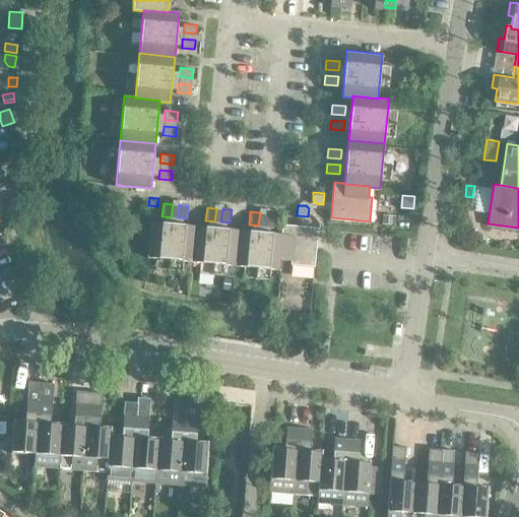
[(275,213),(268,213),(266,213),(264,227),(274,227),(275,213)]
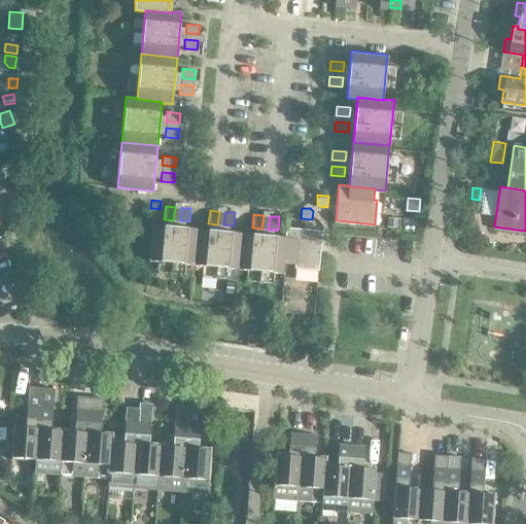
[(400,226),(401,217),(388,216),(388,225),(400,226)]
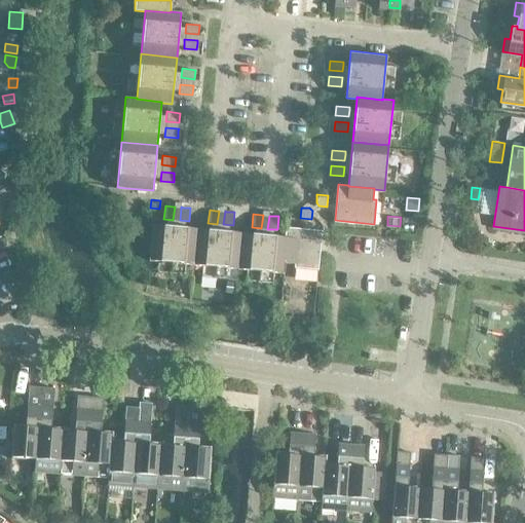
[(197,228),(185,227),(153,224),(149,260),(194,264),(197,228)]
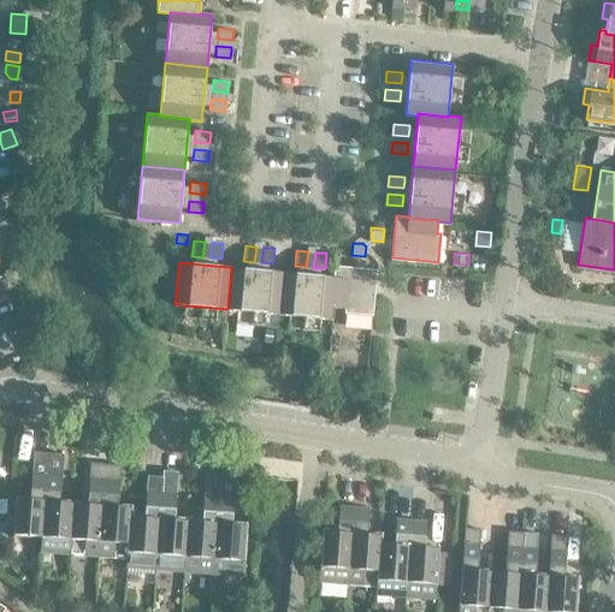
[(332,307),(333,307),(346,308),(346,312),(373,315),(378,268),(335,265),(333,277),(336,277),(332,307)]
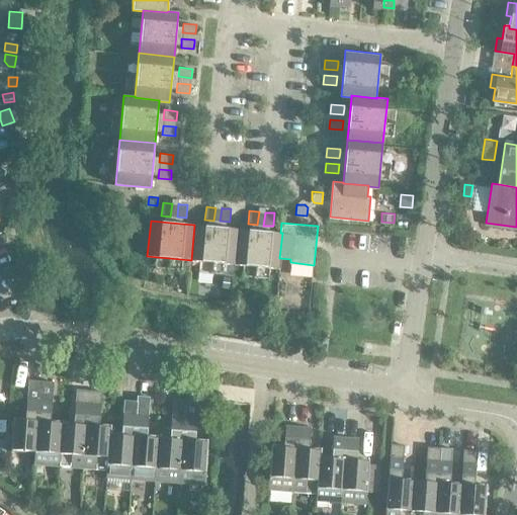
[(239,229),(207,226),(194,225),(191,260),(236,264),(239,229)]
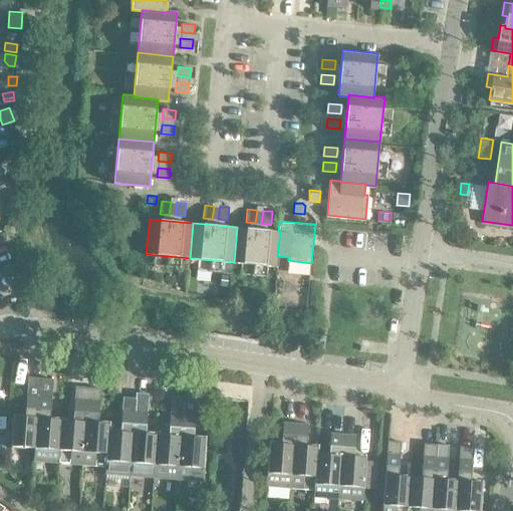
[(278,231),(249,228),(237,227),(234,262),(277,266),(278,256),(277,256),(280,231),(278,231)]
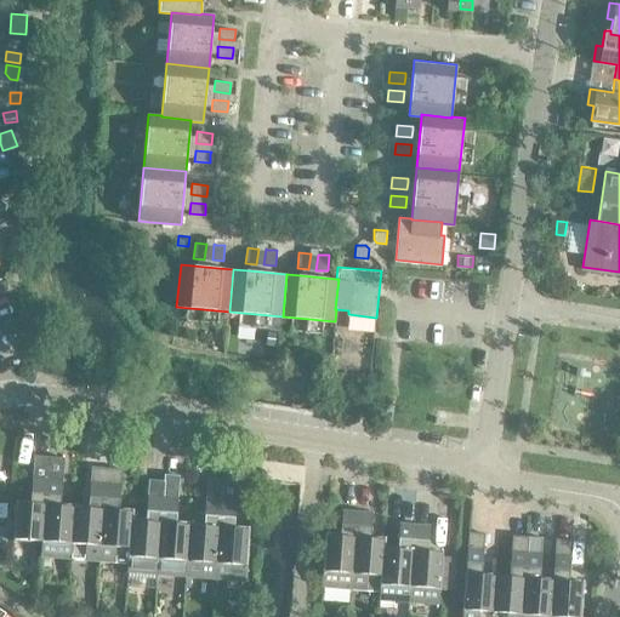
[(16,502),(13,537),(43,540),(50,456),(34,455),(30,503),(16,502)]
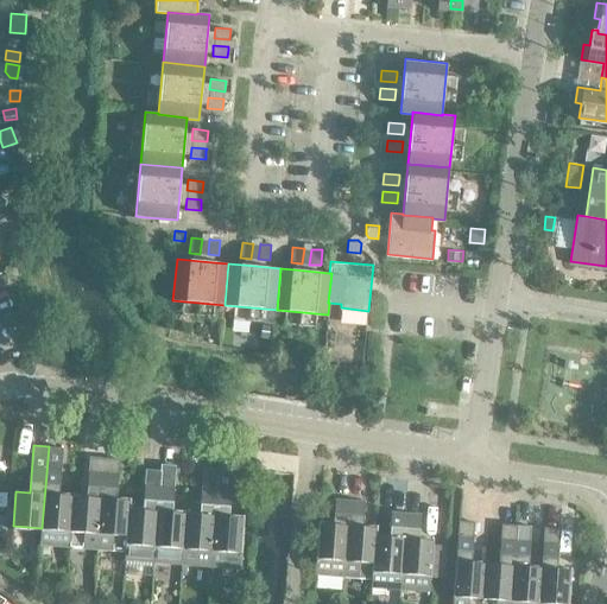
[(40,542),(69,545),(70,531),(73,496),(59,495),(63,447),(49,446),(42,528),(40,542)]
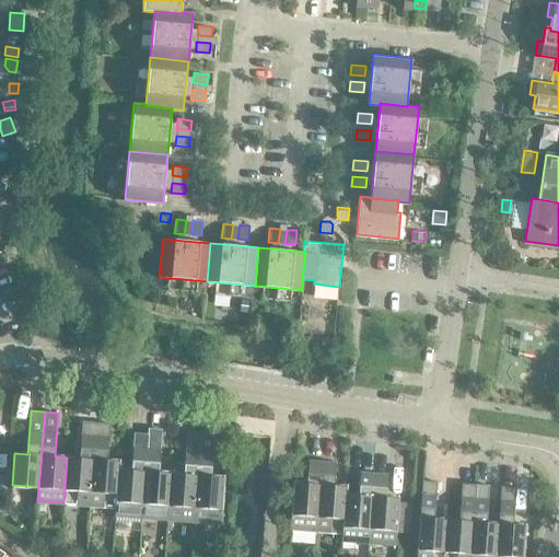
[(65,489),(63,502),(90,505),(96,420),(83,420),(80,459),(67,457),(65,489)]
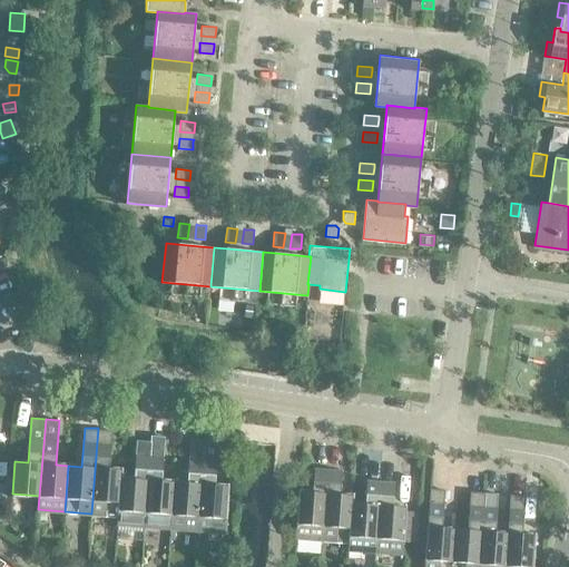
[(109,469),(113,429),(98,428),(91,514),(118,516),(121,478),(123,469),(109,469)]
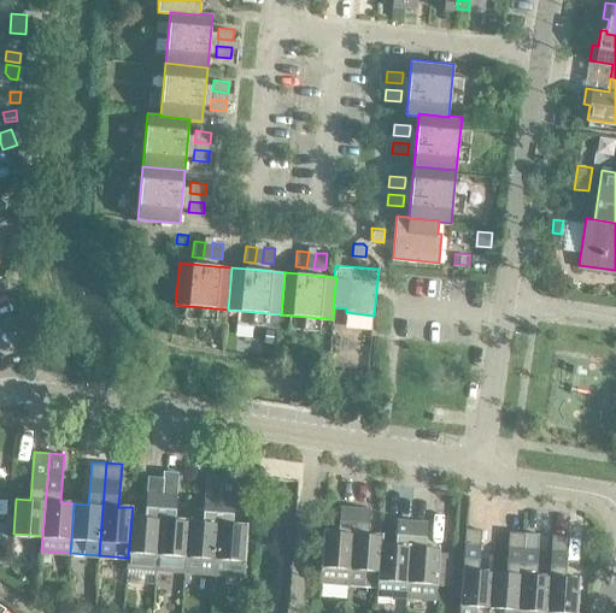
[(165,470),(164,476),(163,476),(156,569),(185,571),(189,520),(175,519),(179,471),(165,470)]
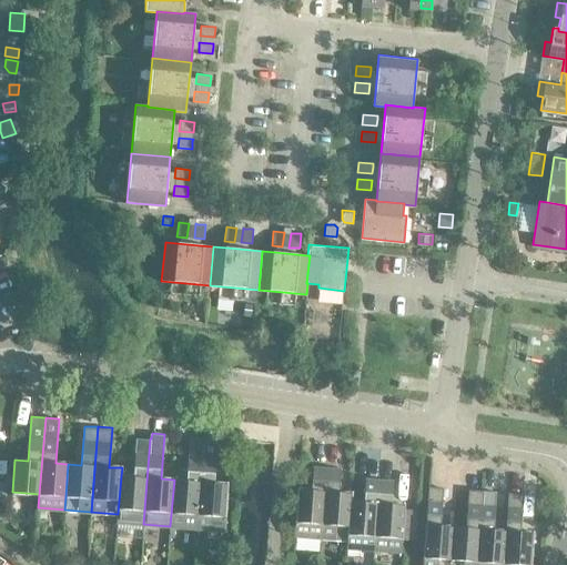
[(204,437),(190,436),(186,481),(174,480),(170,526),(196,528),(204,437)]
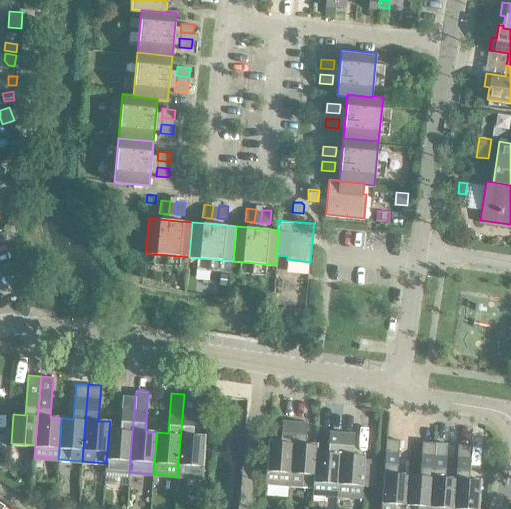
[(106,463),(105,470),(129,472),(135,395),(123,394),(120,430),(109,429),(106,463)]
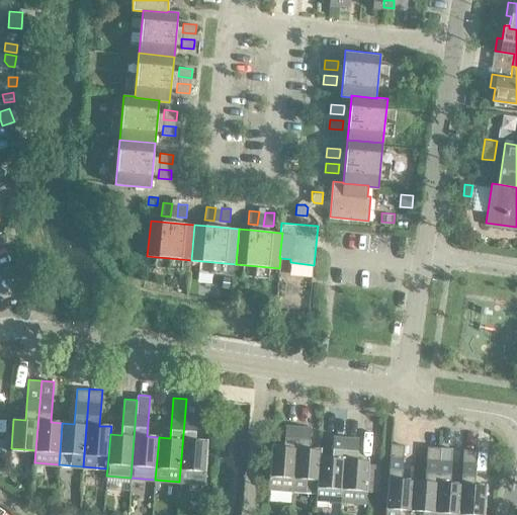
[(195,440),(198,400),(186,399),(179,482),(204,484),(207,441),(195,440)]
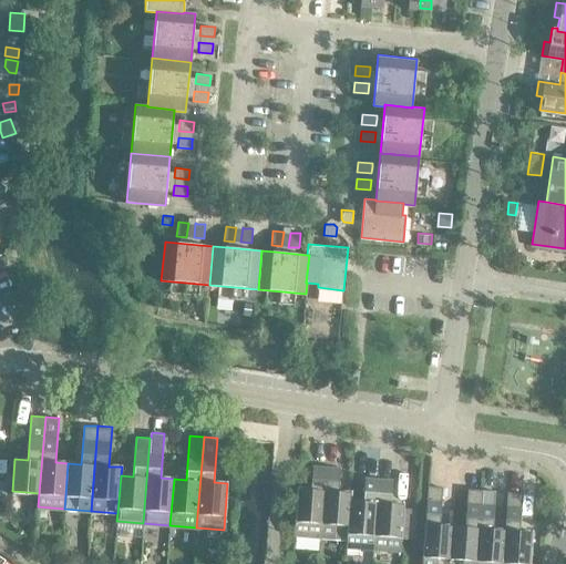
[(320,536),(321,523),(326,467),(312,465),(311,490),(297,489),(294,535),(320,536)]
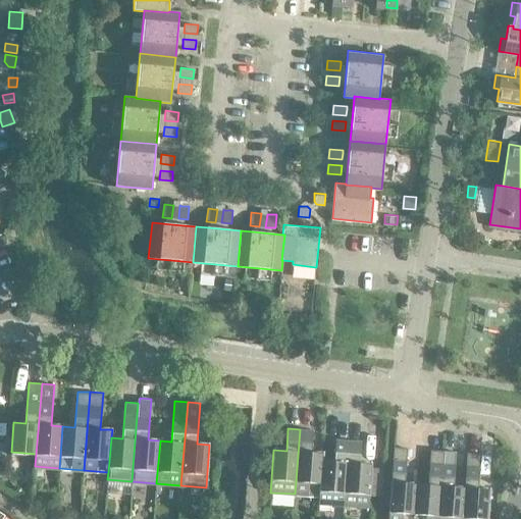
[(300,429),(296,481),(295,494),(321,496),(321,490),(320,490),(322,461),(323,461),(324,454),(311,453),(313,430),(300,429)]
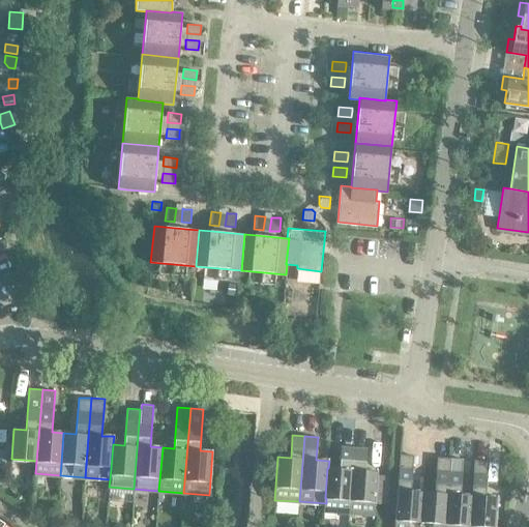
[(326,498),(326,503),(325,510),(349,513),(350,500),(354,447),(341,446),(340,469),(328,468),(327,468),(325,498),(326,498)]
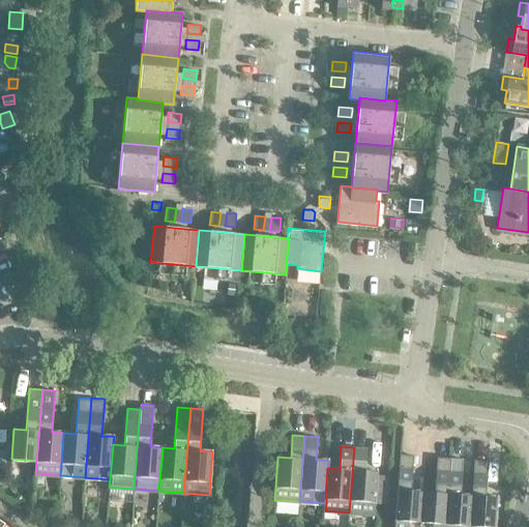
[(365,470),(366,448),(354,447),(350,500),(349,513),(375,515),(378,471),(365,470)]
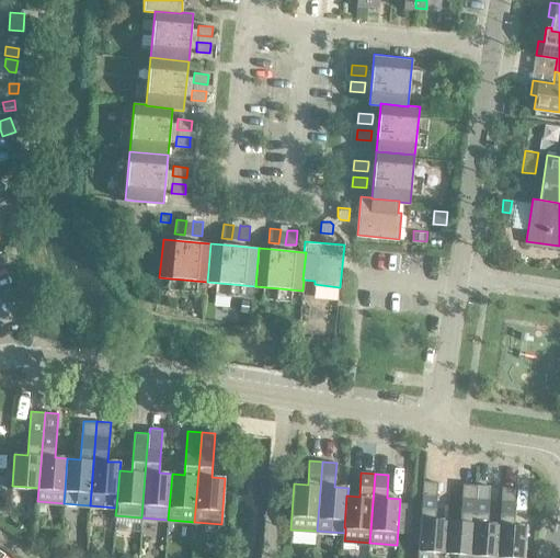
[(424,480),(416,557),(443,557),(447,520),(435,520),(438,481),(424,480)]
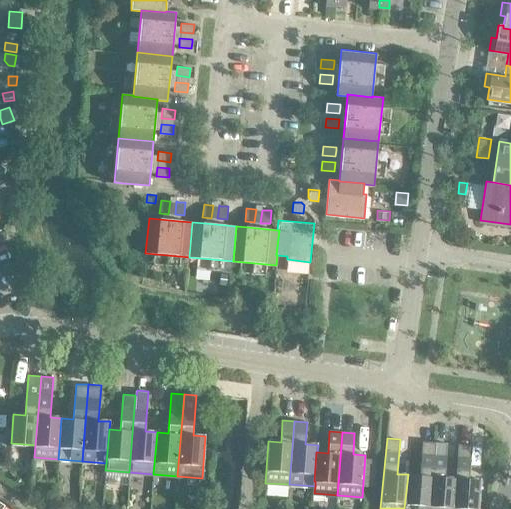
[(423,440),(420,475),(408,474),(404,508),(429,508),(433,455),(435,455),(436,441),(423,440)]
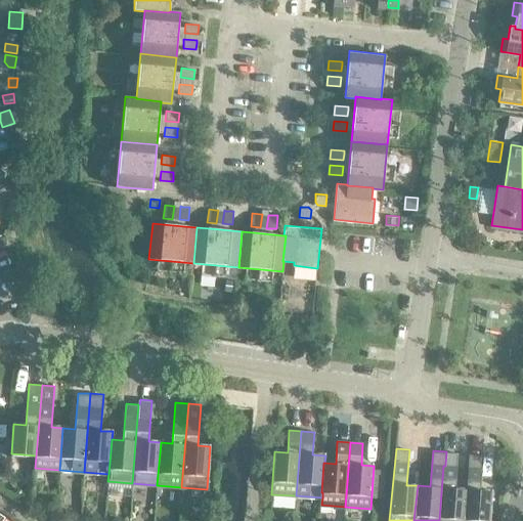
[(464,520),(467,489),(455,488),(459,452),(446,451),(445,466),(443,466),(439,520),(464,520)]
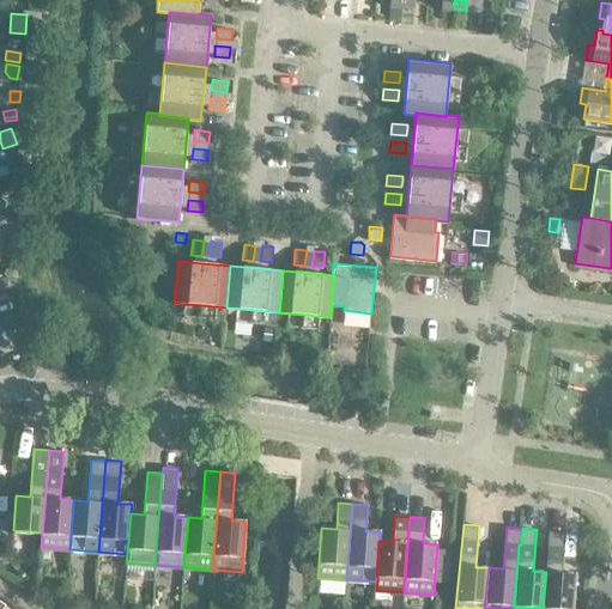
[(564,531),(549,530),(546,572),(543,608),(573,608),(576,574),(562,573),(564,531)]
